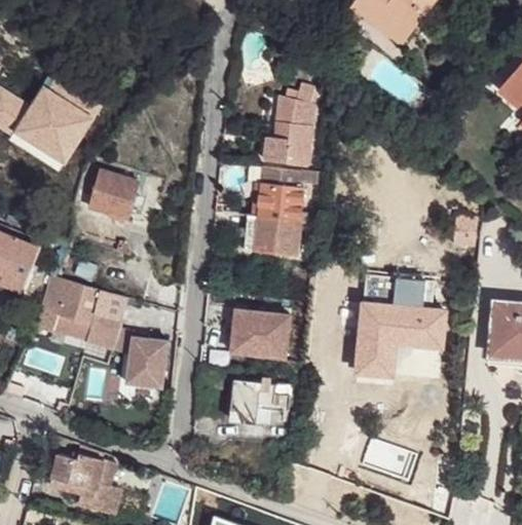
[(403,47),(412,34),(438,0),(358,0),(350,10),(403,47)]
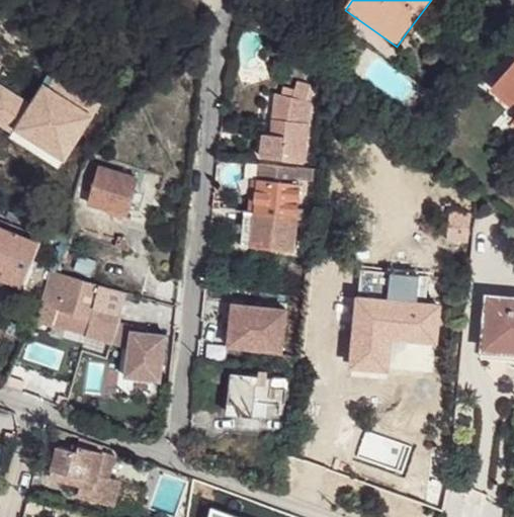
[(513,63),(489,92),(509,109),(513,103),(513,122),(513,123),(513,122),(513,63)]
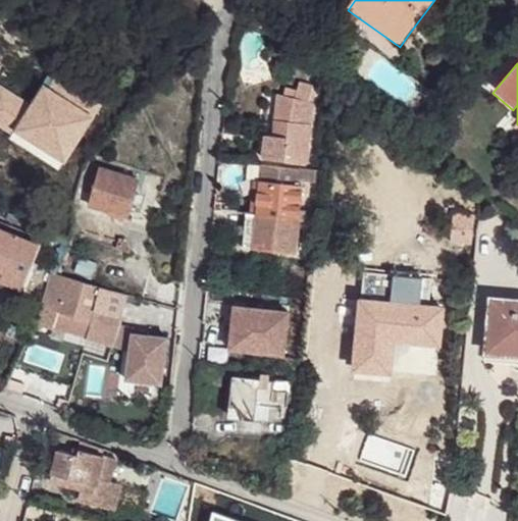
[(303,154),(308,100),(273,92),(270,134),(283,136),(282,152),(303,154)]
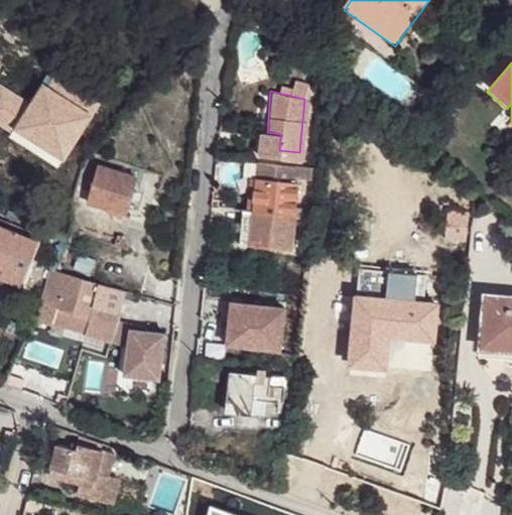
[(280,134),(267,132),(258,132),(257,154),(278,156),(279,150),(280,134)]
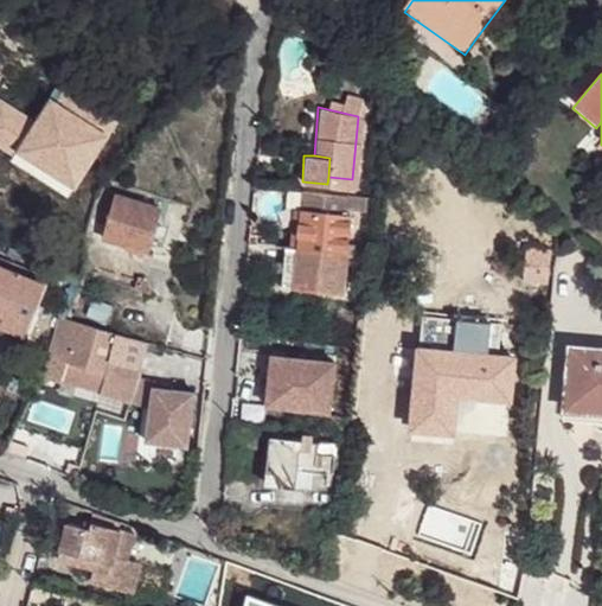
[(302,190),(300,210),(350,216),(350,206),(351,197),(351,193),(302,190)]
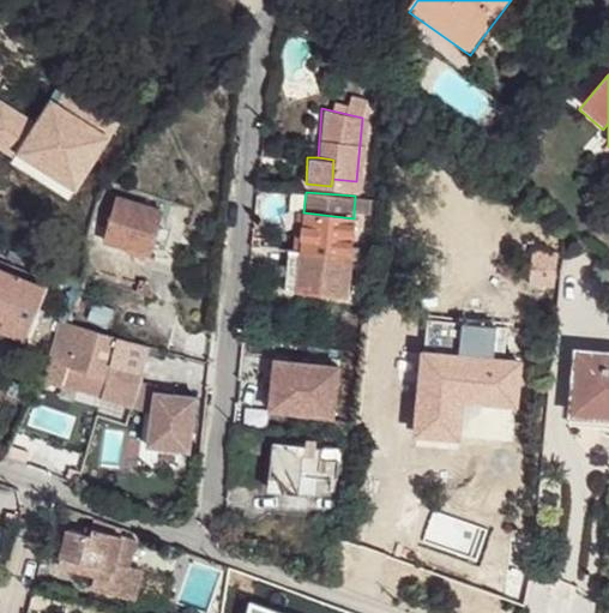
[(148,257),(162,212),(114,198),(98,242),(148,257)]
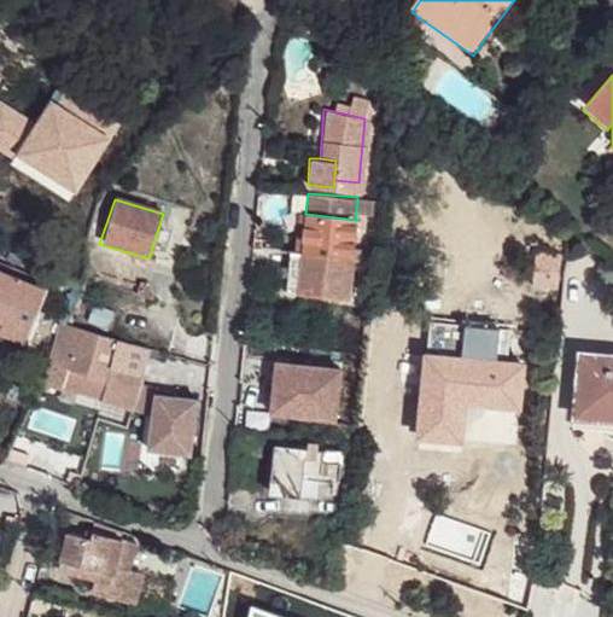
[(372,213),(373,203),(357,201),(356,210),(372,213)]
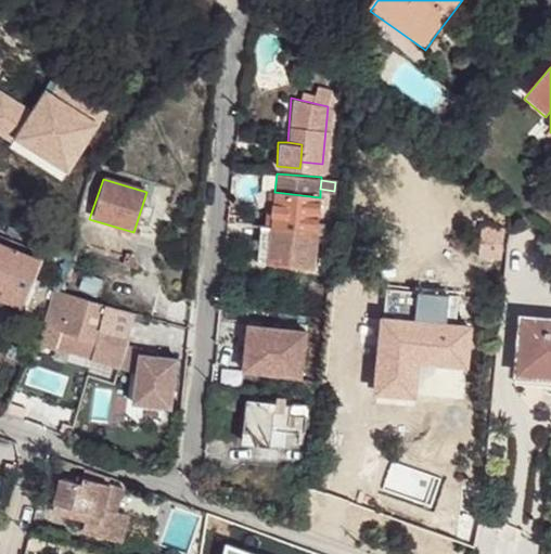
[(158,196),(146,192),(133,232),(146,237),(158,196)]
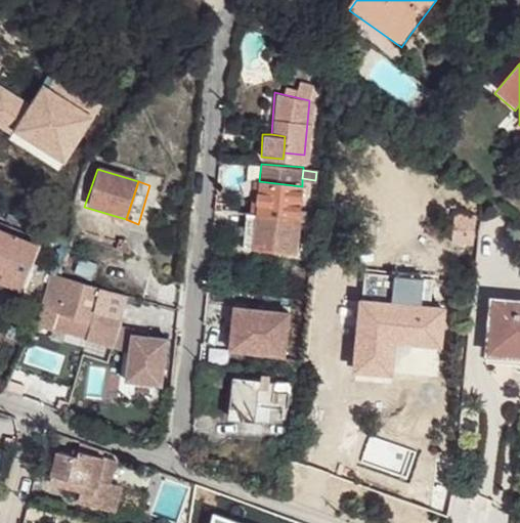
[(257,215),(300,220),(302,186),(259,181),(257,215)]
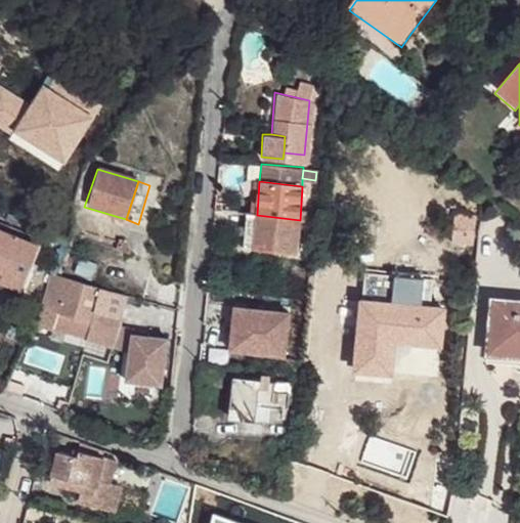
[(254,246),(257,215),(248,214),(245,246),(254,246)]
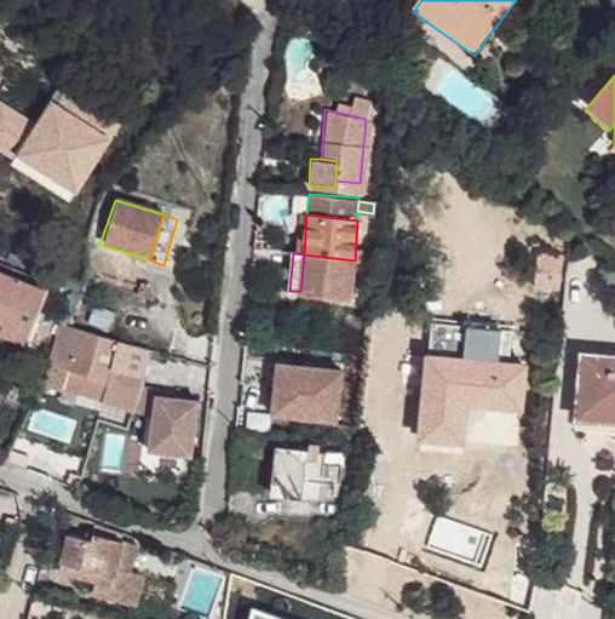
[(351,297),(355,261),(304,254),(300,291),(351,297)]
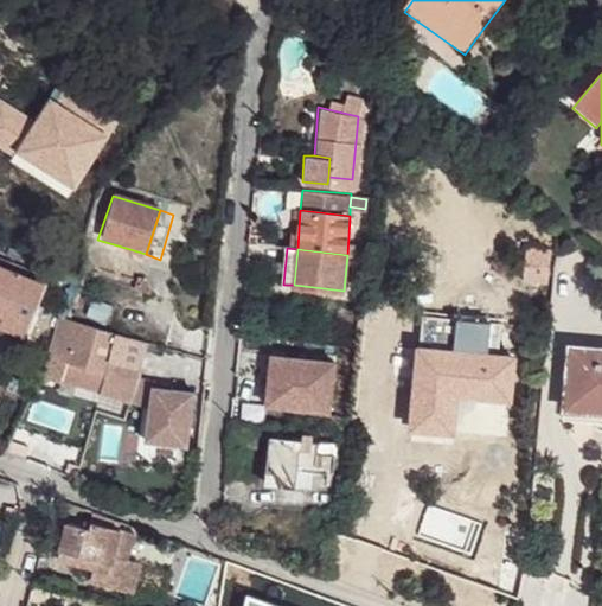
[(546,265),(549,254),(548,254),(527,250),(524,263),(546,265)]
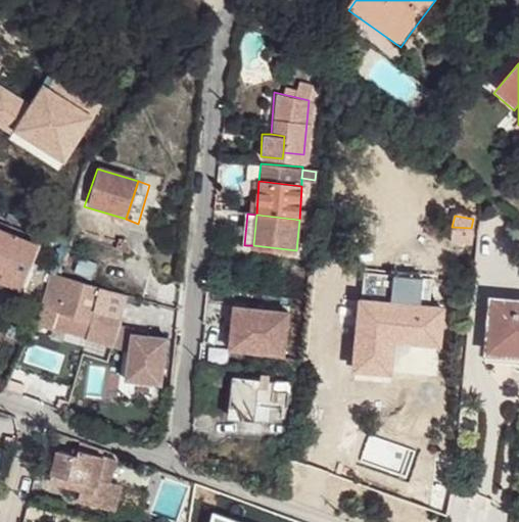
[(471,243),(471,228),(452,227),(453,242),(471,243)]
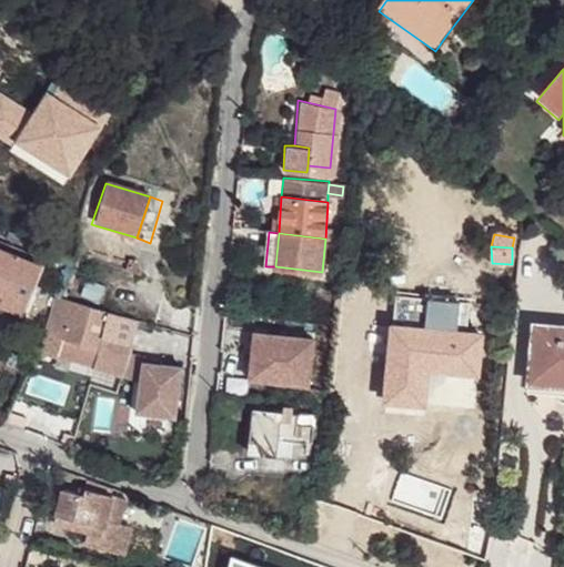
[(0,303),(18,310),(37,264),(0,250),(0,303)]
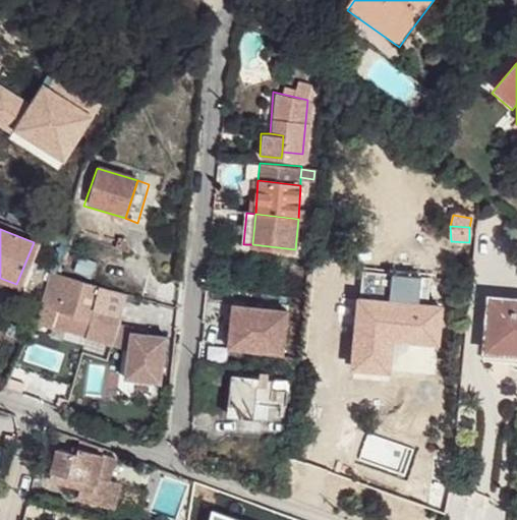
[(107,270),(92,266),(88,265),(83,278),(102,284),(107,270)]
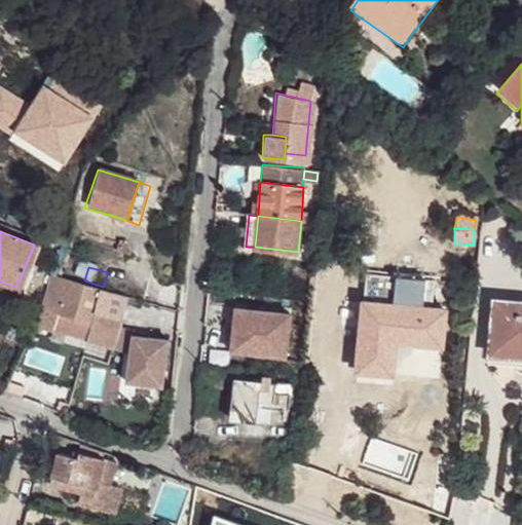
[(0,291),(12,296),(16,287),(0,280),(0,291)]
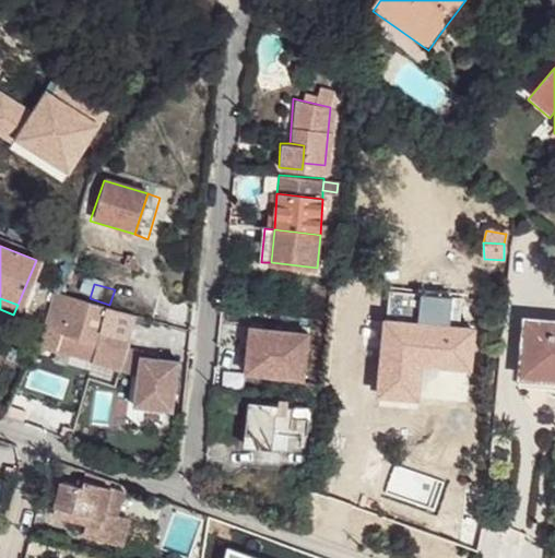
[(554,323),(524,321),(520,378),(554,380),(554,323)]
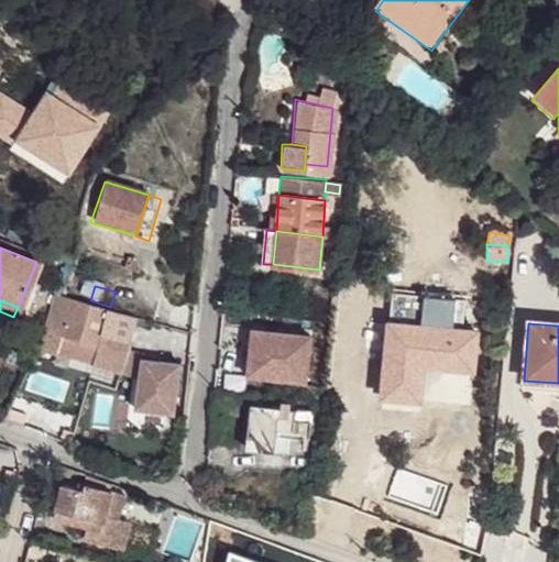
[(294,332),(252,328),(250,351),(292,355),(294,332)]
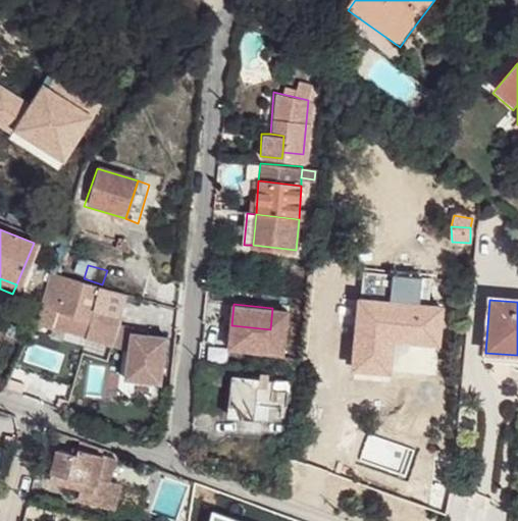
[(367,355),(423,359),(427,306),(401,304),(400,317),(360,315),(357,340),(368,341),(367,355)]
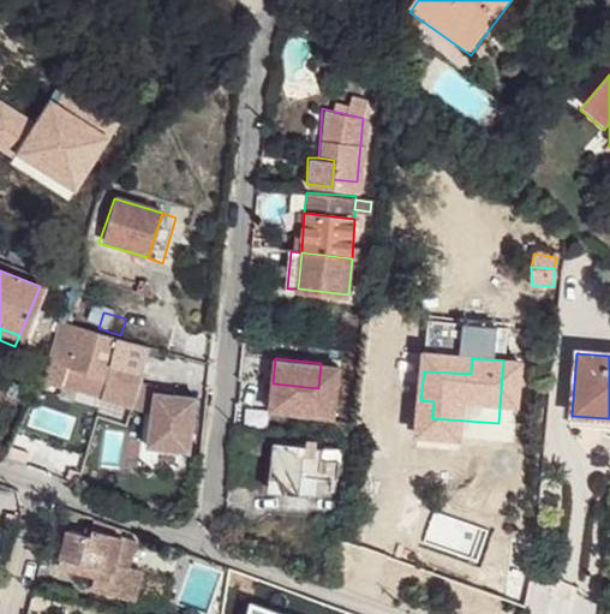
[(339,365),(321,363),(318,388),(273,383),(269,409),(333,416),(339,365)]
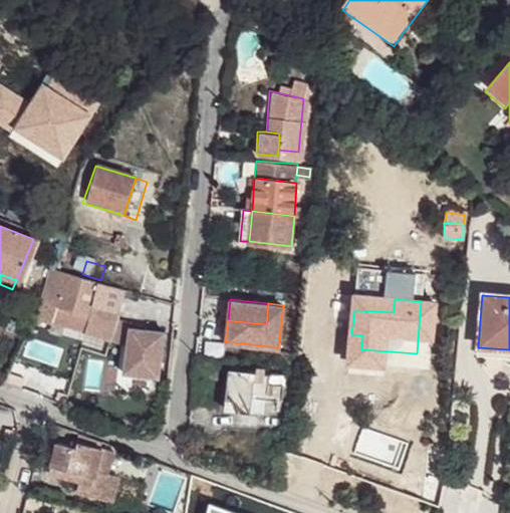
[(113,317),(106,339),(124,345),(120,374),(156,379),(163,332),(126,327),(129,321),(113,317)]
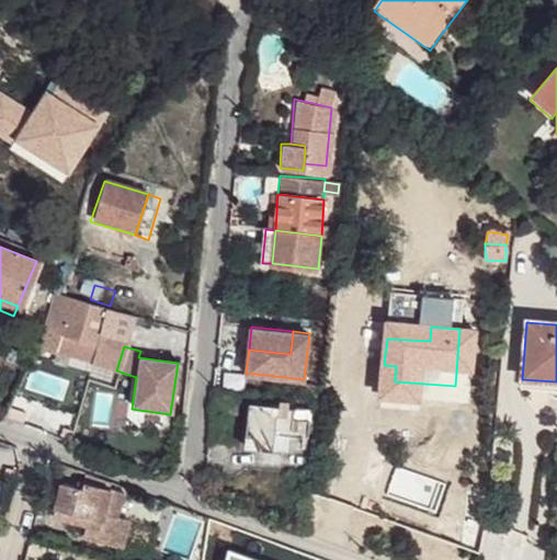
[(556,381),(522,379),(521,387),(556,390),(556,381)]
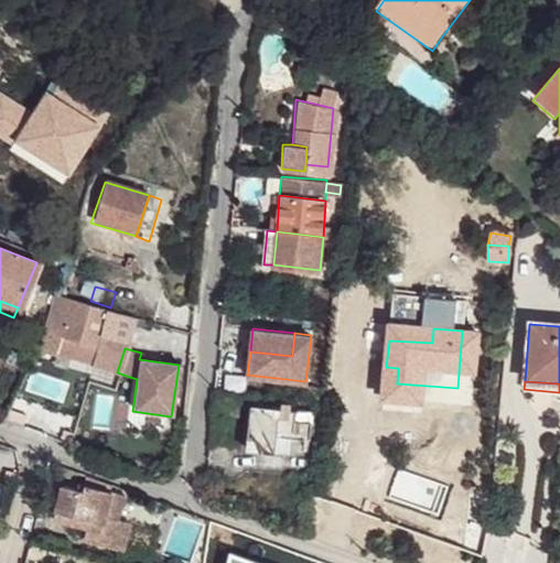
[(302,389),(301,397),(319,399),(319,390),(302,389)]
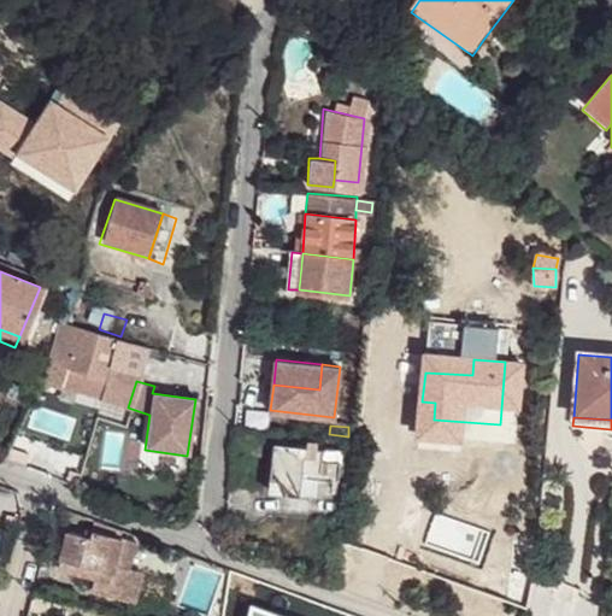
[(323,455),(324,438),(275,433),(274,450),(323,455)]
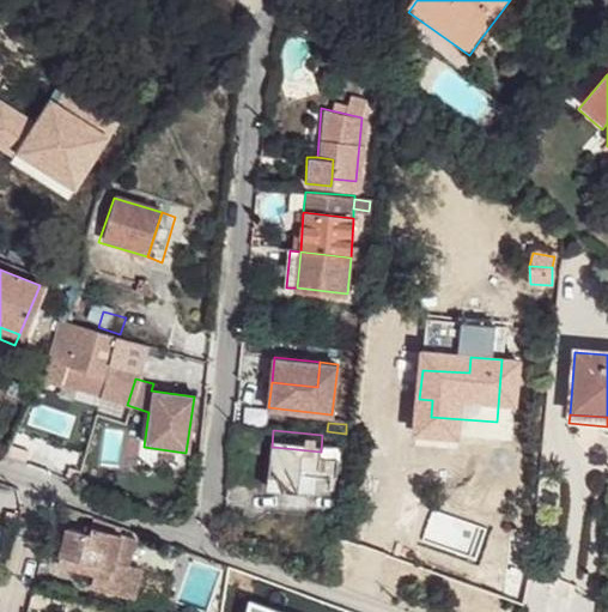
[(321,452),(272,447),(266,494),(298,496),(301,479),(318,480),(321,452)]
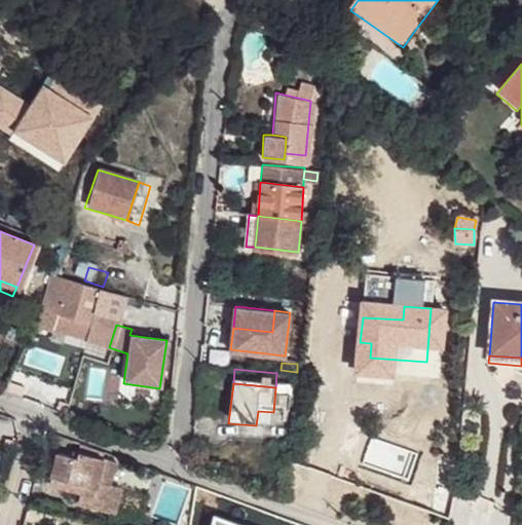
[(278,386),(275,387),(273,412),(288,414),(290,385),(278,385),(278,386)]
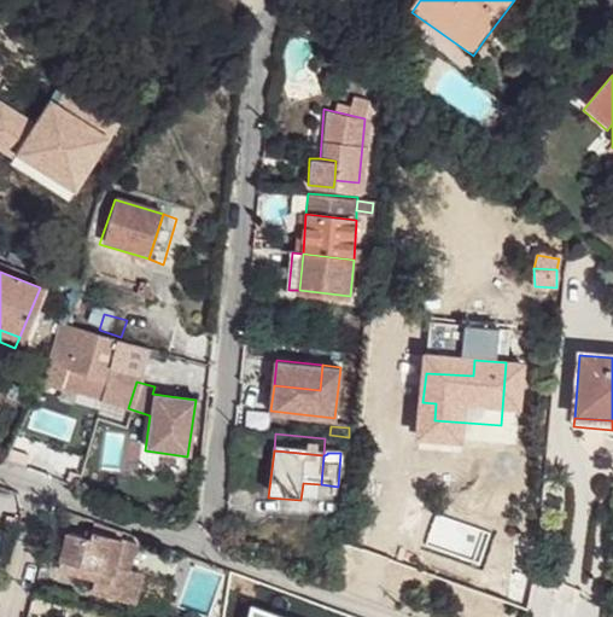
[(86,536),(65,531),(57,568),(93,577),(89,591),(132,601),(139,572),(124,569),(132,541),(106,535),(106,536),(87,531),(86,536)]
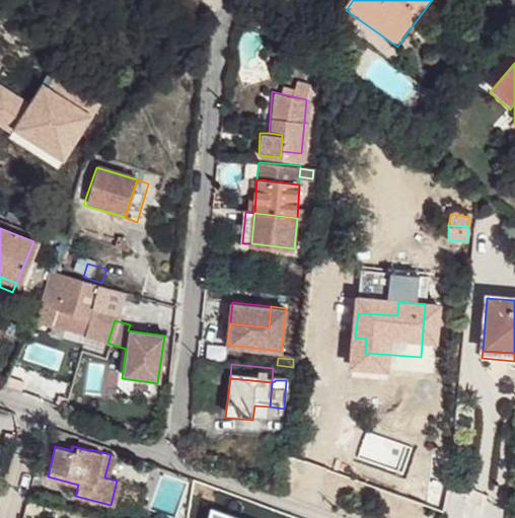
[(169,517),(147,509),(144,517),(169,517)]
